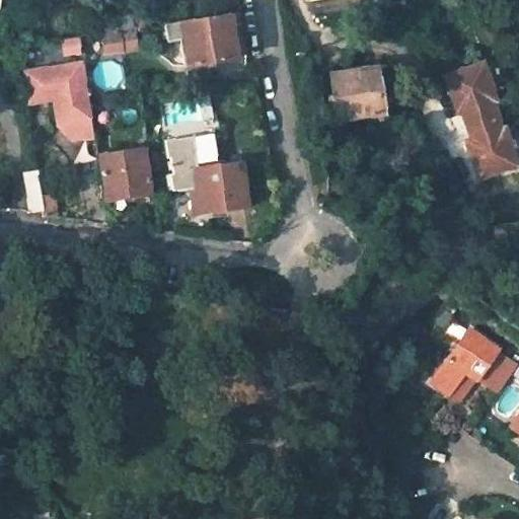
[(123,12),(108,14),(109,29),(126,27),(123,12)]
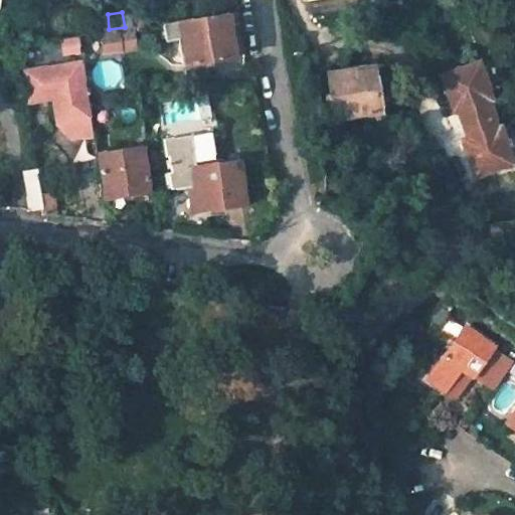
[(232,57),(226,13),(164,21),(166,40),(183,38),(186,64),(232,57)]
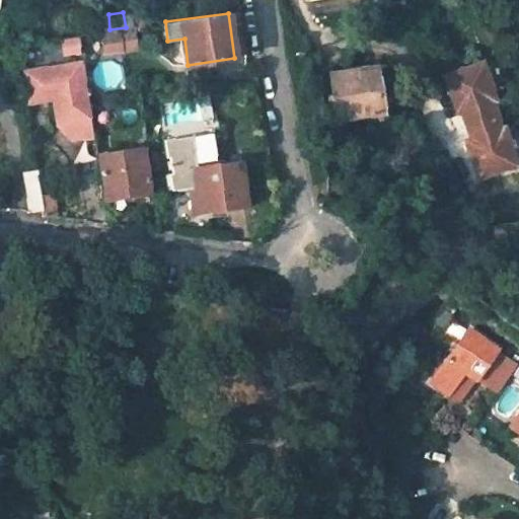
[(109,29),(103,30),(105,51),(135,47),(132,26),(126,27),(109,29)]
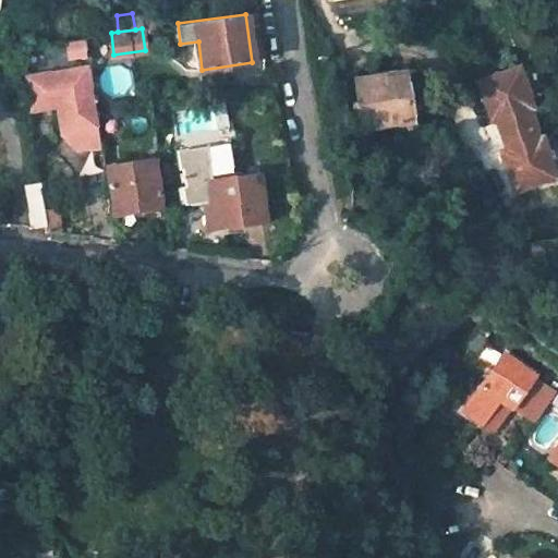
[(86,68),(25,75),(31,111),(59,108),(61,133),(76,150),(97,148),(86,68)]
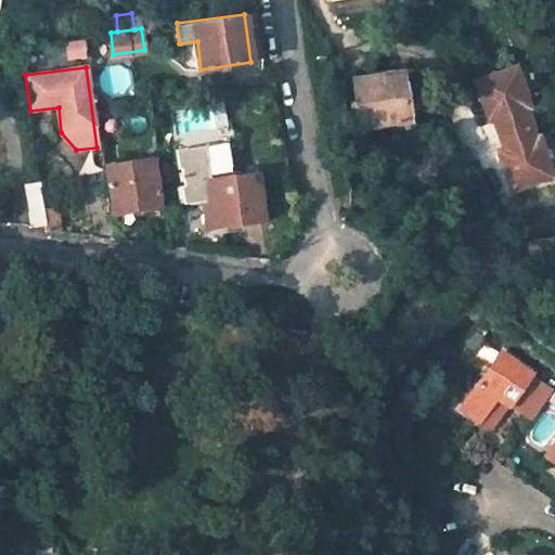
[(516,67),(476,80),(489,120),(493,119),(503,150),(499,151),(511,191),(552,177),(539,138),(536,139),(526,108),(529,107),(516,67)]
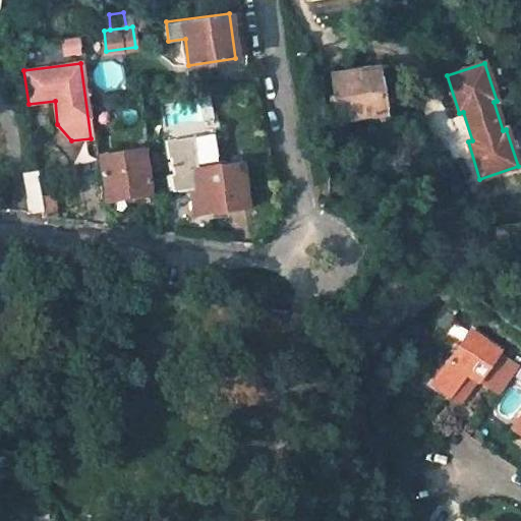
[(382,66),(338,73),(345,121),(389,114),(382,66)]
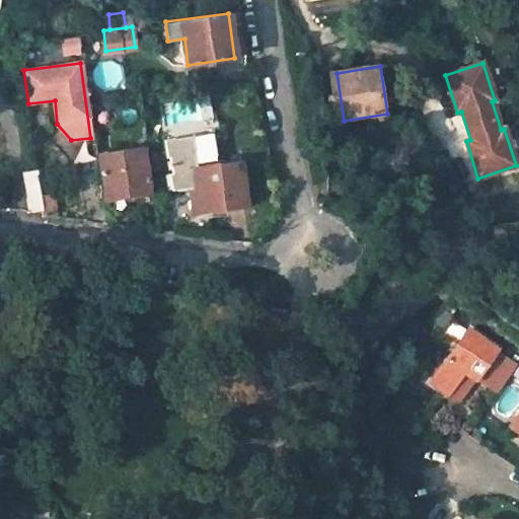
[(192,135),(163,139),(165,156),(169,155),(171,172),(168,173),(170,189),(197,186),(201,211),(245,205),(239,162),(196,168),(192,135)]
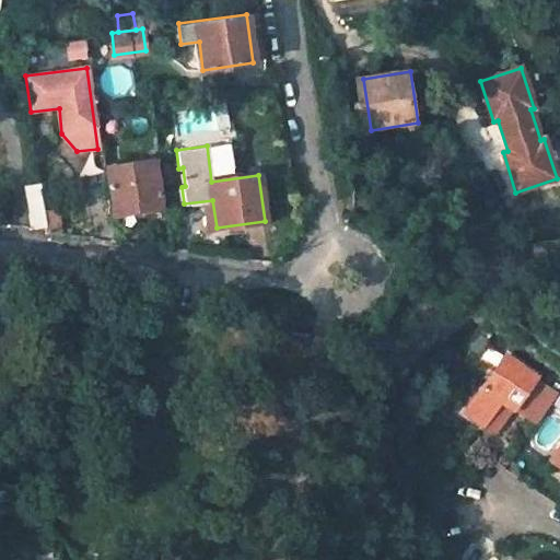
[(153,158),(108,164),(115,212),(116,222),(139,219),(137,209),(160,206),(153,158)]
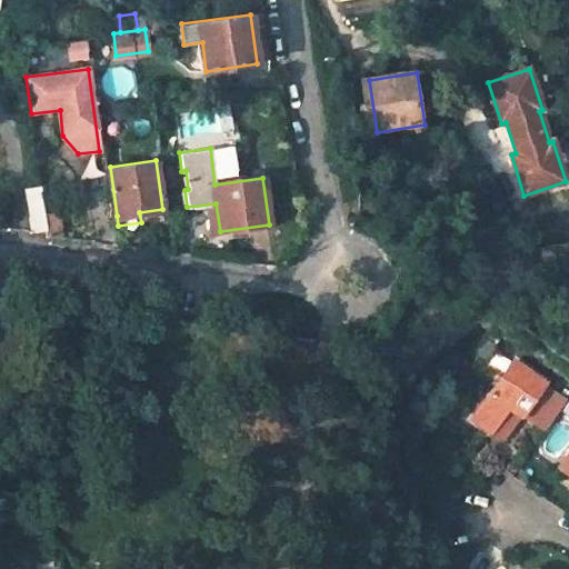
[(47,229),(41,186),(25,189),(30,231),(47,229)]
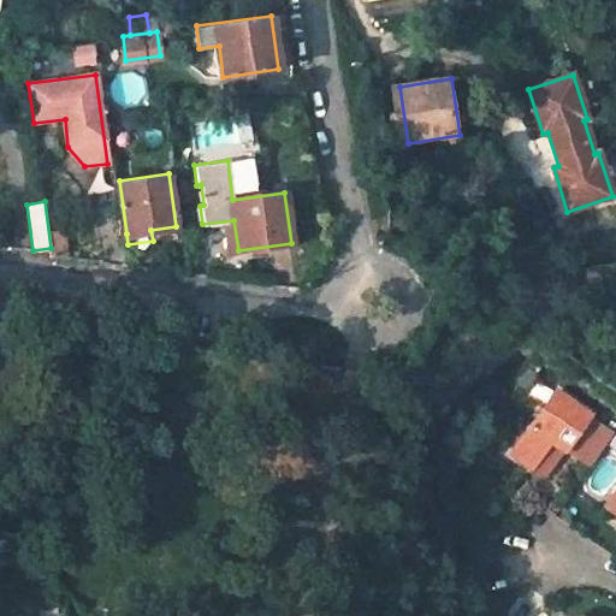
[(513,449),(534,463),(552,437),(567,448),(593,410),(558,386),(513,449)]
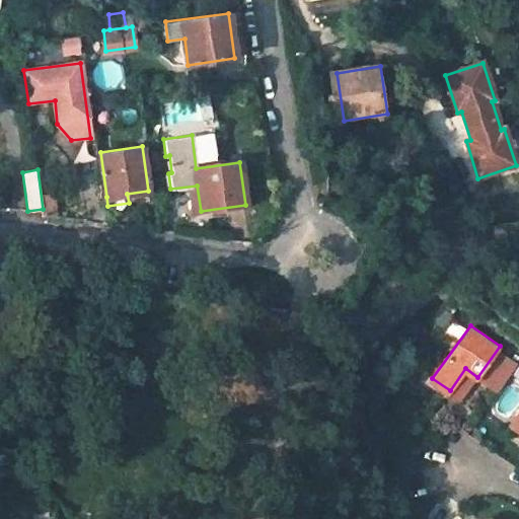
[(465,368),(450,390),(462,399),(477,377),(465,368)]
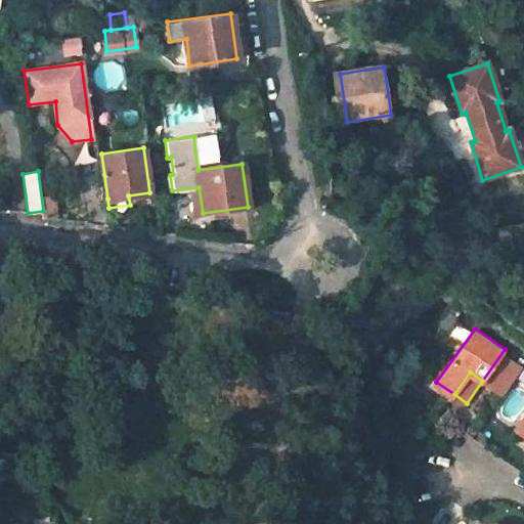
[(523,427),(517,423),(513,429),(523,436),(523,427)]
